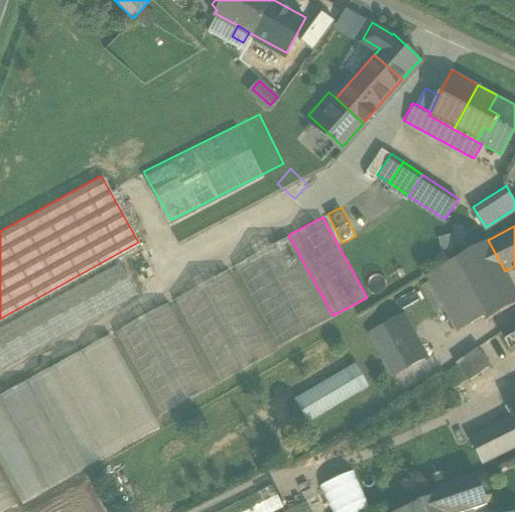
[(288,235),(234,265),(277,346),(333,315),(288,235)]
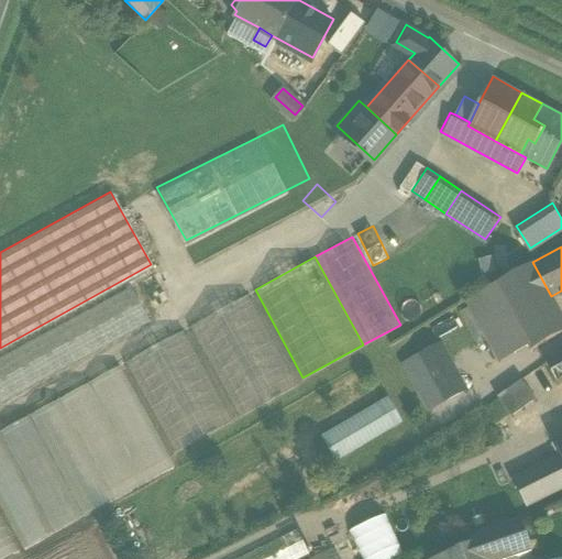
[(561,314),(551,296),(532,262),(494,283),(528,344),(530,349),(561,331),(561,314)]
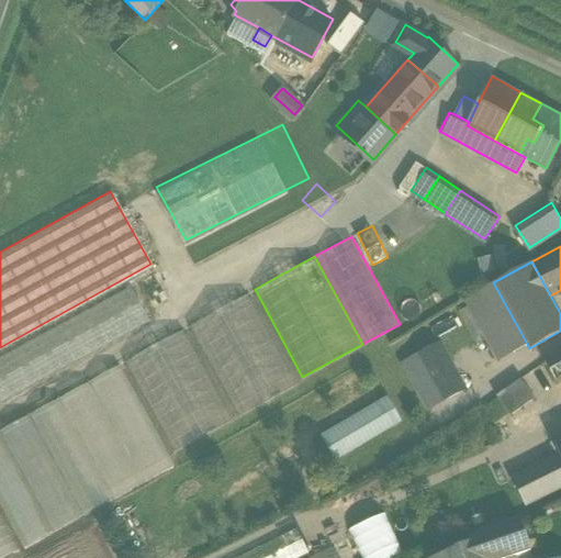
[(527,344),(493,282),(467,298),(469,304),(486,336),(500,358),(527,344)]
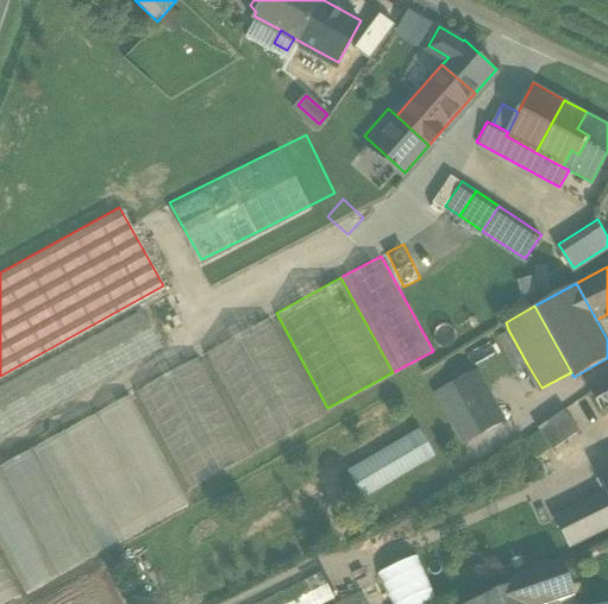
[(140,307),(0,384),(0,435),(1,436),(163,347),(140,307)]
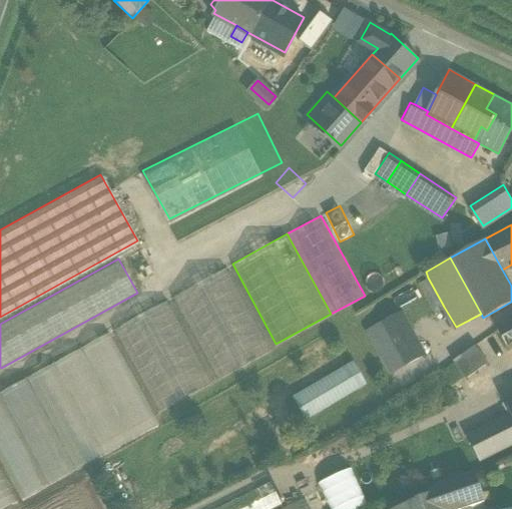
[(273,349),(229,268),(174,297),(218,378),(273,349)]
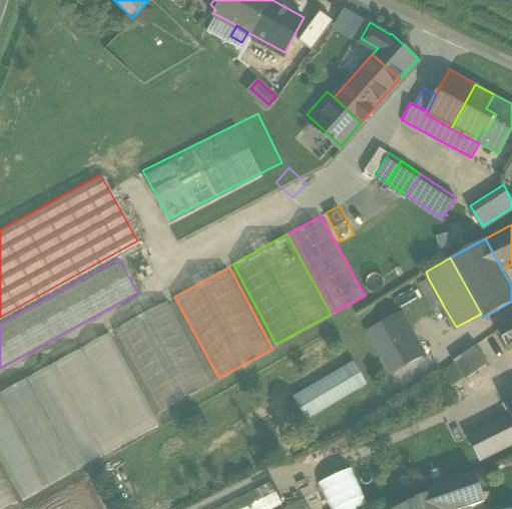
[(444,307),(428,278),(419,283),(435,312),(444,307)]
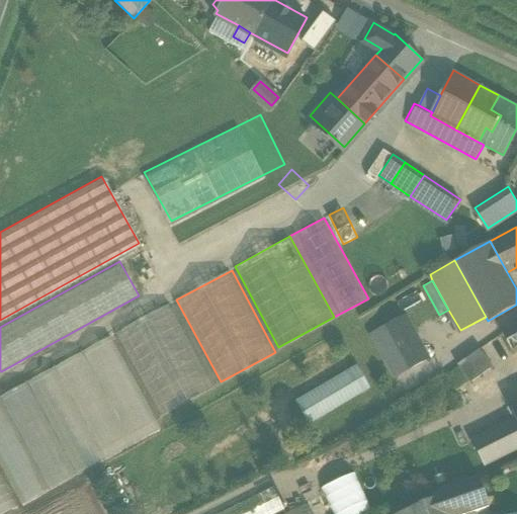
[(214,384),(171,303),(115,332),(117,335),(159,414),(214,384)]
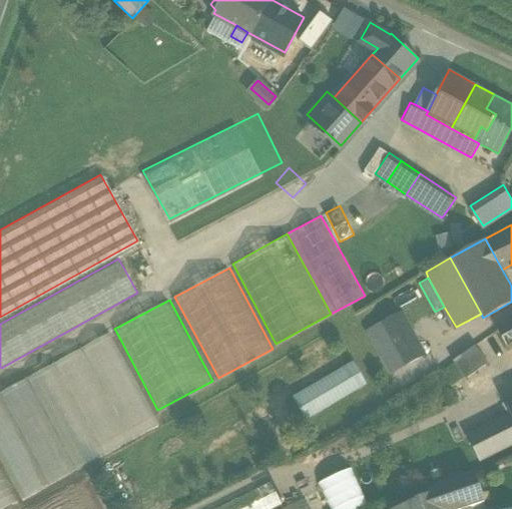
[(402,312),(368,331),(391,373),(425,354),(402,312)]
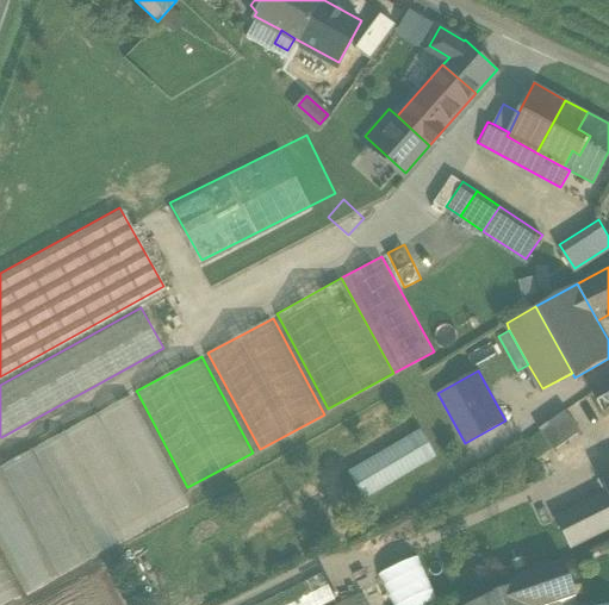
[(608,379),(594,391),(603,412),(608,410),(608,379)]
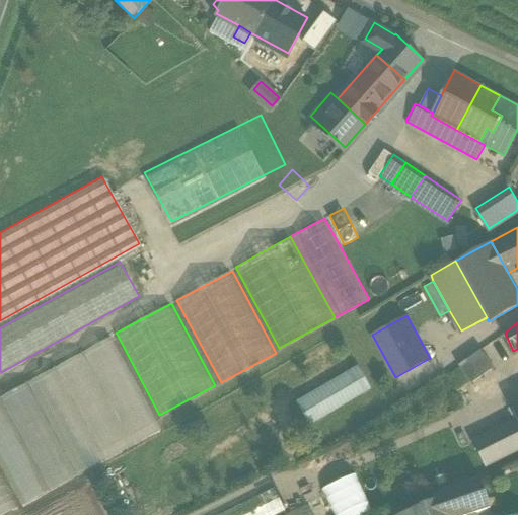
[(0,514),(164,424),(159,415),(118,336),(0,399),(0,514)]
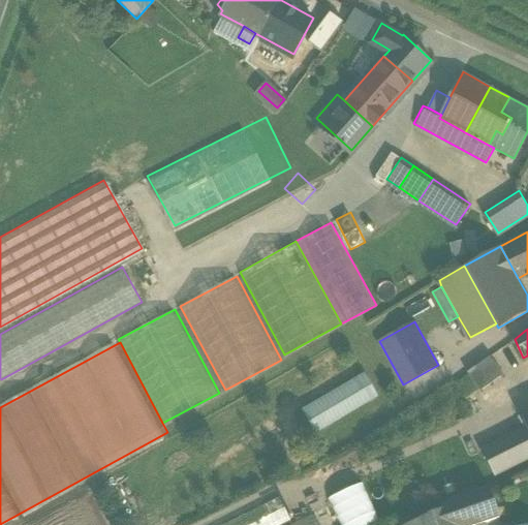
[(490,354),(467,371),(470,375),(478,387),(480,390),(503,374),(490,354)]
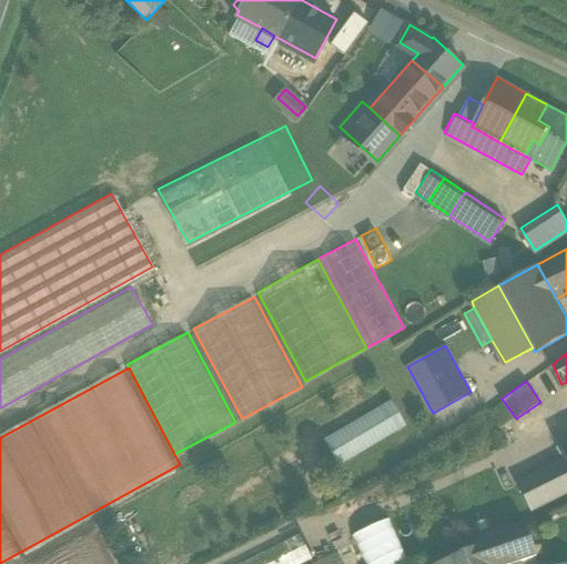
[(505,403),(490,412),(499,425),(514,415),(505,403)]
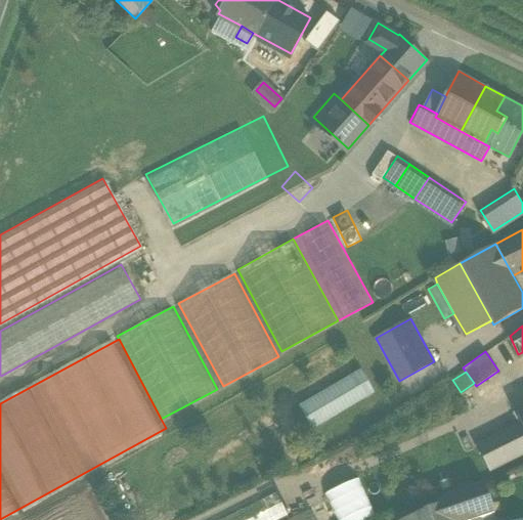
[(362,373),(301,406),(312,425),(373,390),(362,373)]
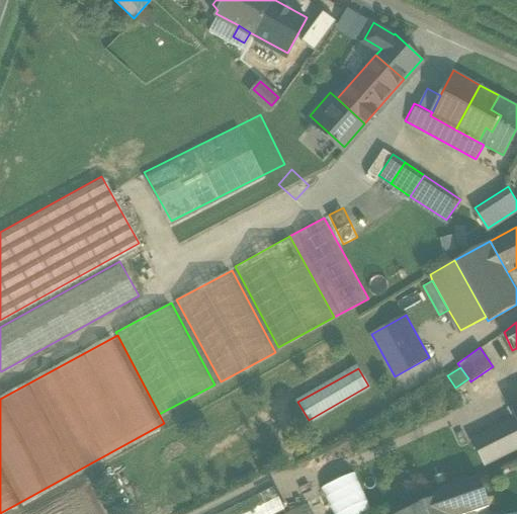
[(516,421),(515,418),(471,440),(485,466),(516,449),(516,421)]
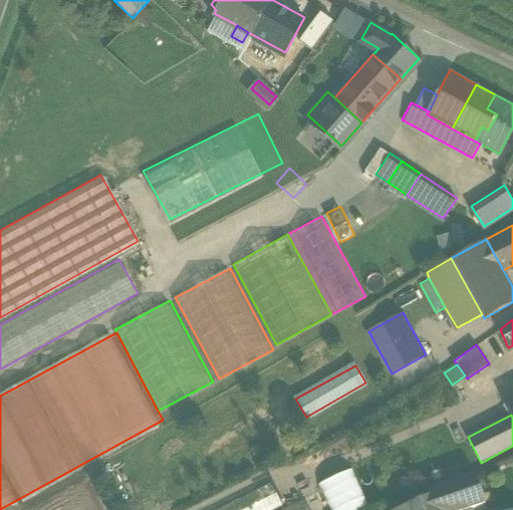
[(352,467),(319,482),(330,509),(354,509),(368,504),(352,467)]
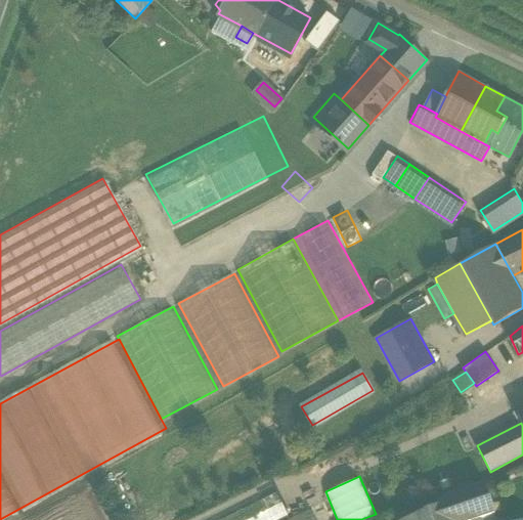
[(484,480),(442,496),(444,501),(445,501),(453,519),(469,519),(493,512),(484,480)]
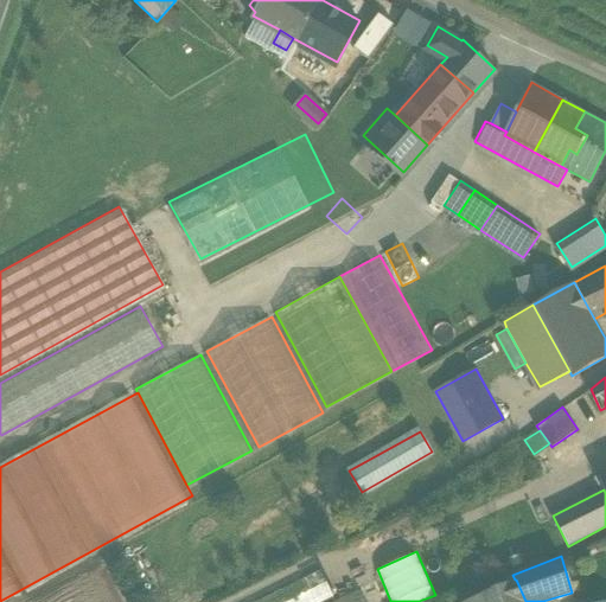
[(120,601),(96,558),(17,601),(120,601)]
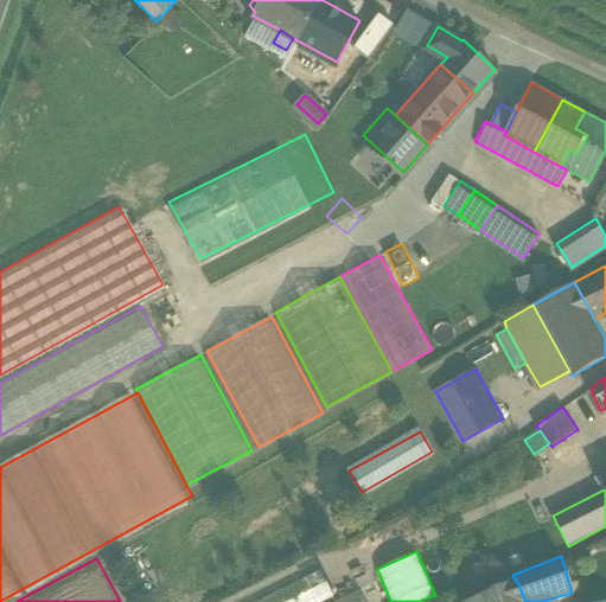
[(331,591),(320,569),(301,578),(313,601),(323,601),(333,597),(332,595),(336,593),(335,590),(331,591)]
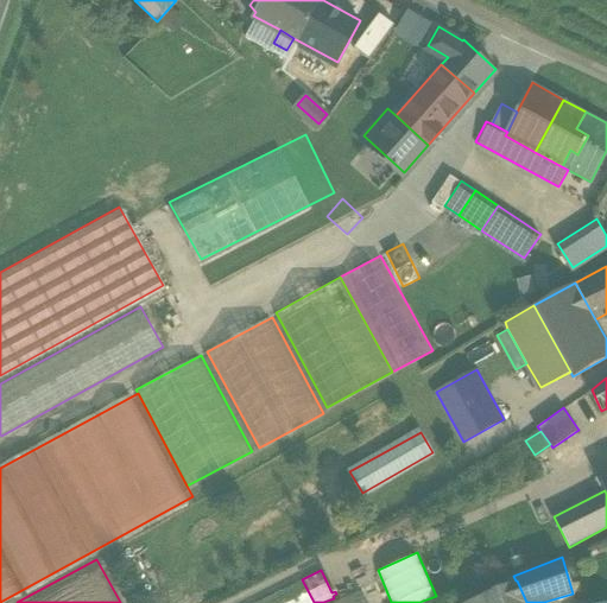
[(314,602),(302,579),(252,602),(314,602)]
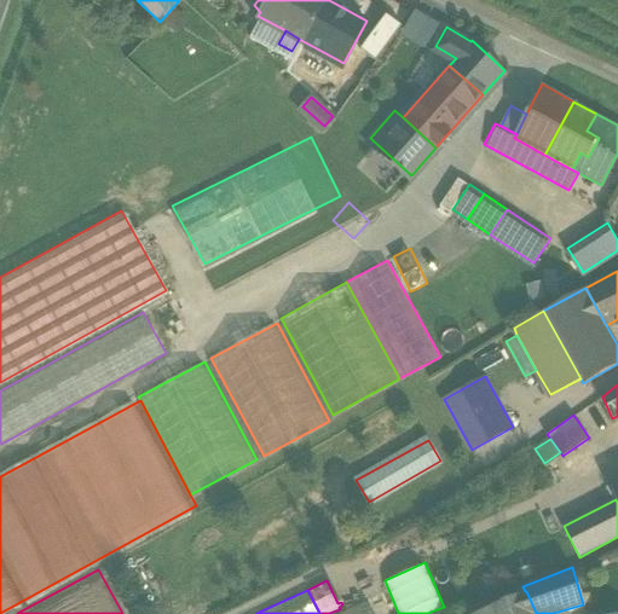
[(525,591),(473,613),(536,613),(526,591),(525,591)]
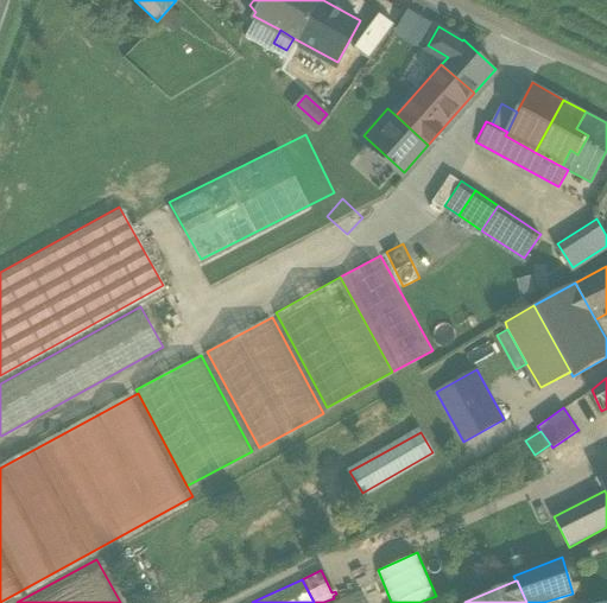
[(367,602),(361,590),(334,602),(367,602)]
